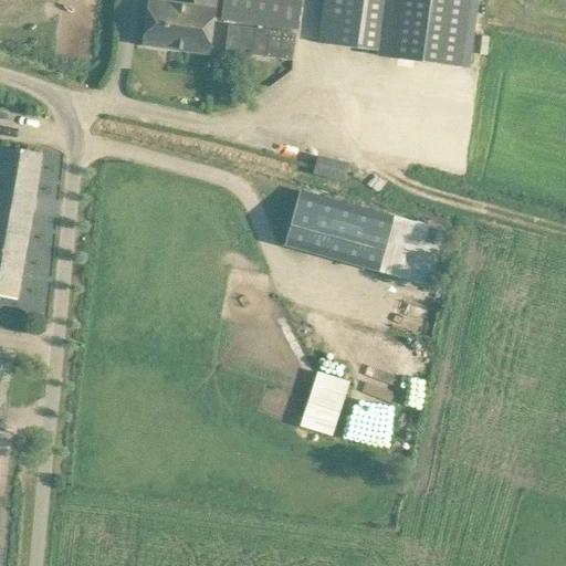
[(211,32),(217,0),(195,0),(195,4),(168,0),(148,0),(143,44),(209,53),(211,32)]
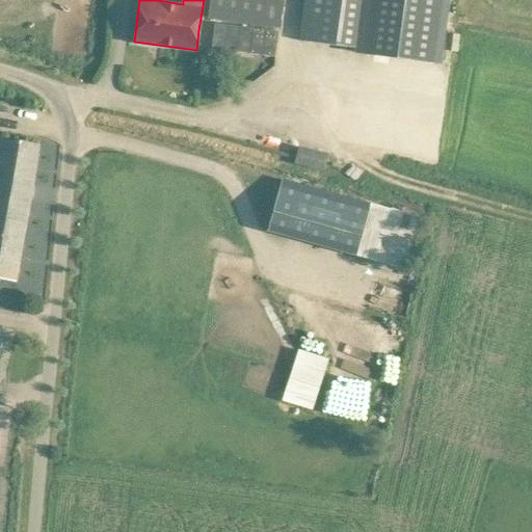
[(209,0),(207,19),(280,28),(283,1),(273,0),(209,0)]
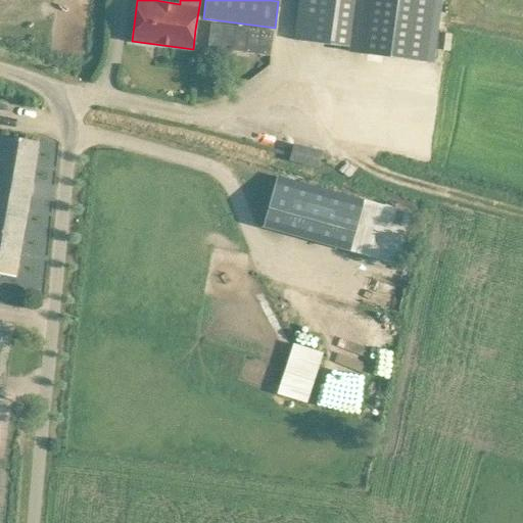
[(429,62),(437,0),(300,0),(295,40),(359,49),(358,53),(429,62)]
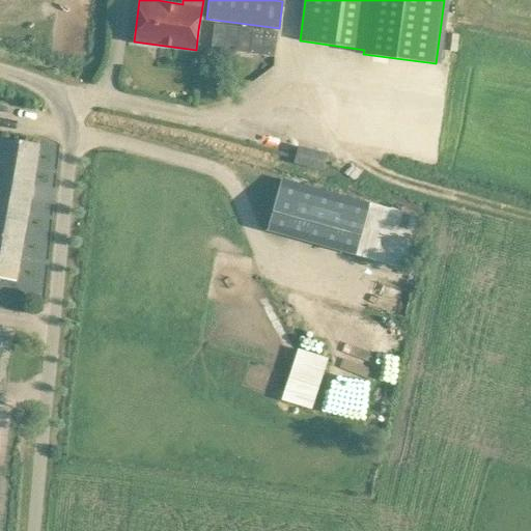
[(215,24),(212,50),(274,57),(278,32),(215,24)]
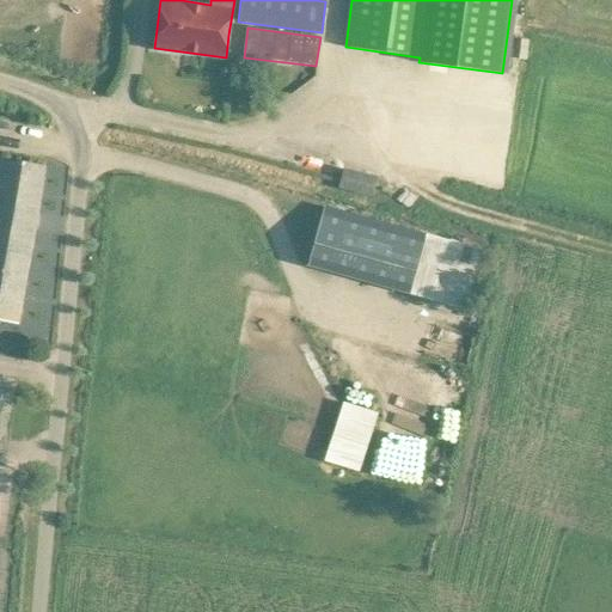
[(0,222),(35,228),(44,166),(0,158),(0,222)]
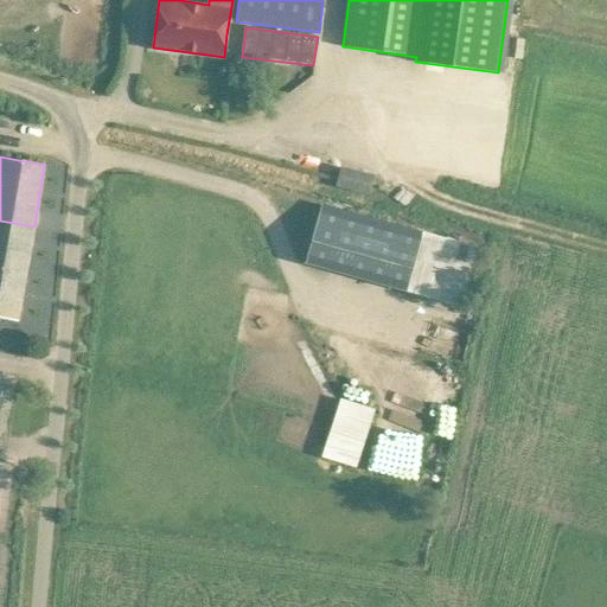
[(336,168),(334,189),(370,192),(372,172),(336,168)]
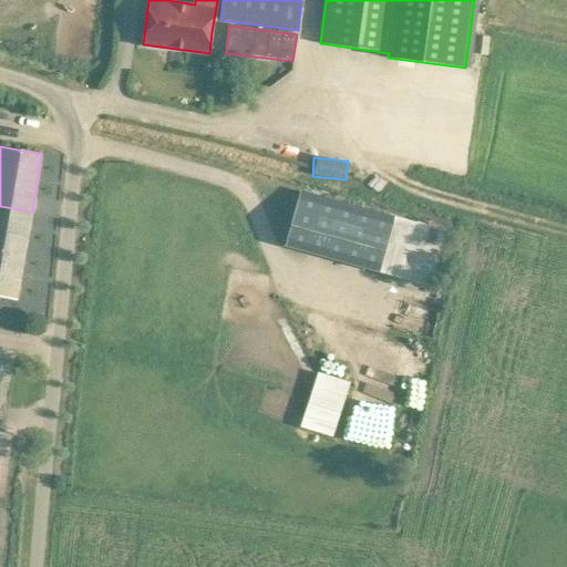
[(449,232),(395,217),(300,189),(285,246),(434,287),(449,232)]
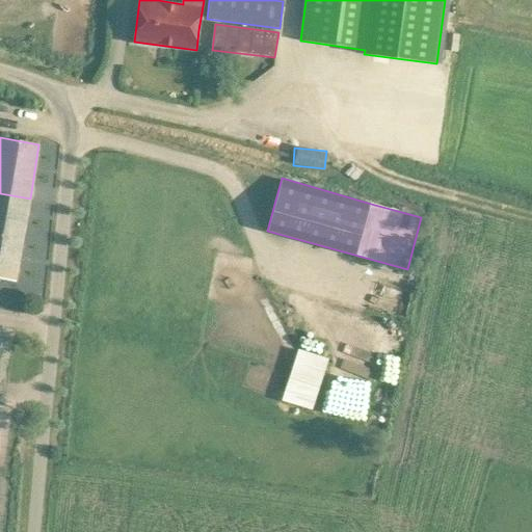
[(0,278),(16,282),(27,213),(30,198),(0,193),(0,278)]
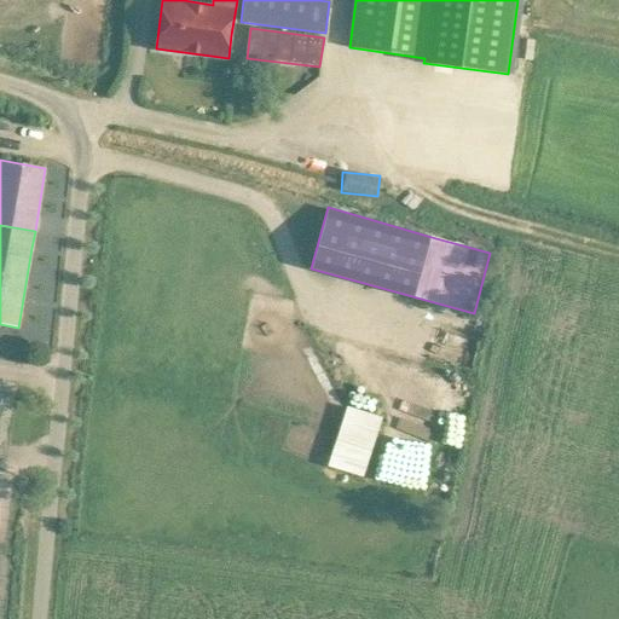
[(339,406),(328,468),(365,475),(377,414),(339,406)]
